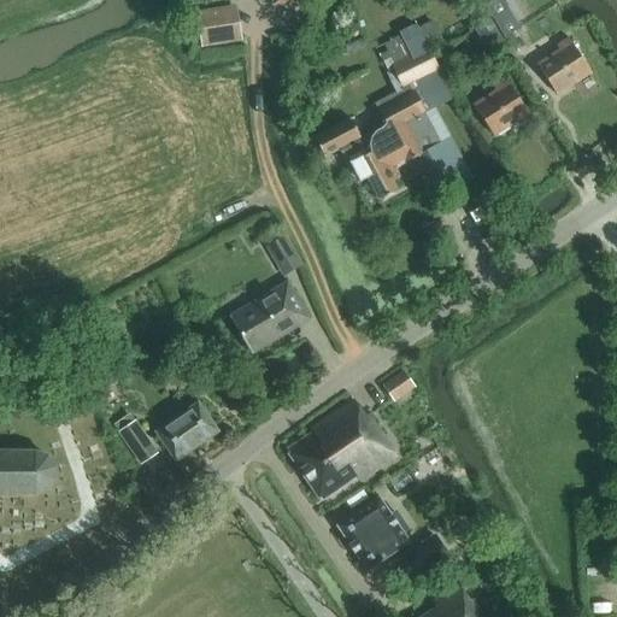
[(503,40),(511,34),(518,30),(501,0),(499,0),(485,10),(492,19),(501,37),(503,40)]
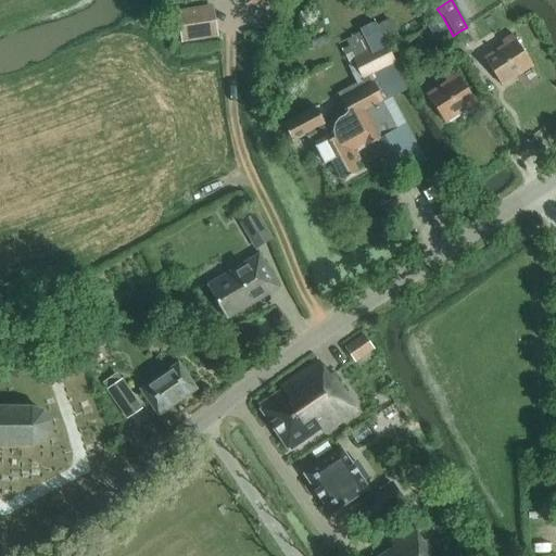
[(217,37),(212,5),(175,11),(180,43),(217,37)]
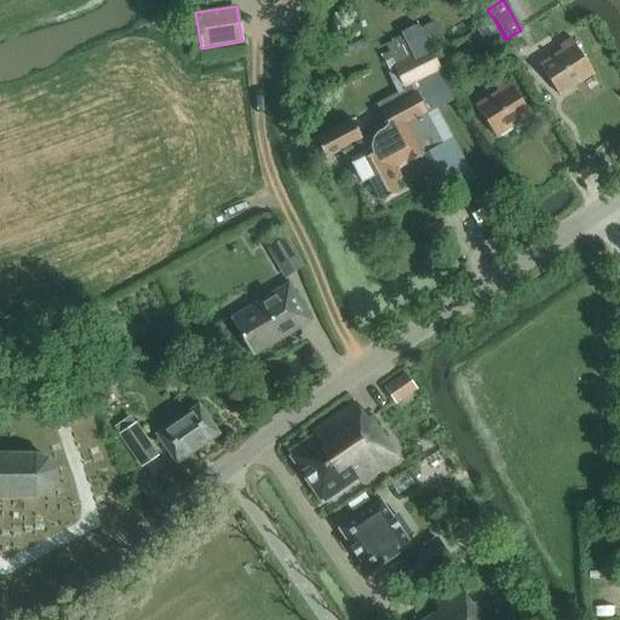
[(486,47),(504,38),(494,19),(476,30),(486,47)]
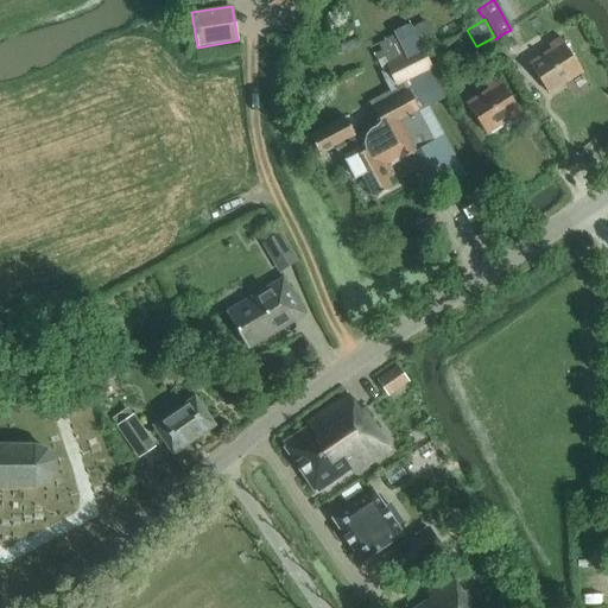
[(432,43),(423,24),(378,44),(388,64),(398,86),(429,71),(418,50),(432,43)]
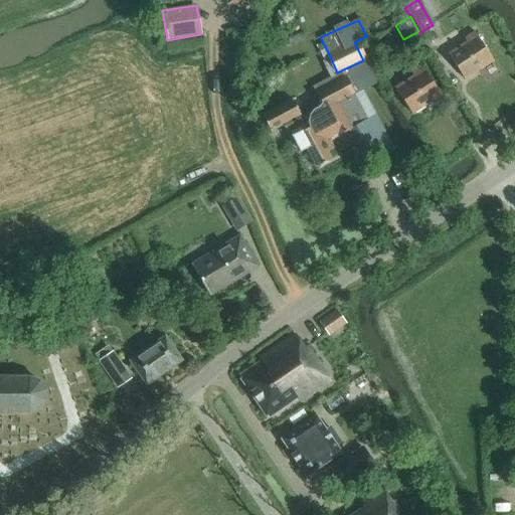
[(419,33),(423,38),(421,39),(426,47),(435,41),(426,28),(419,33)]
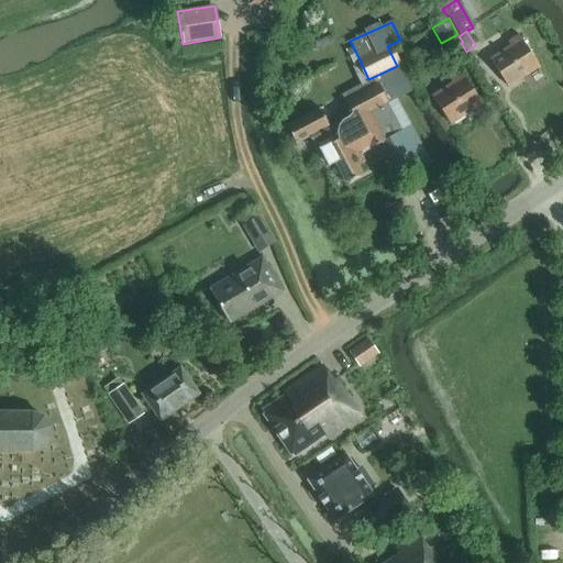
[(507,86),(539,66),(519,35),(507,42),(510,46),(489,59),(507,86)]
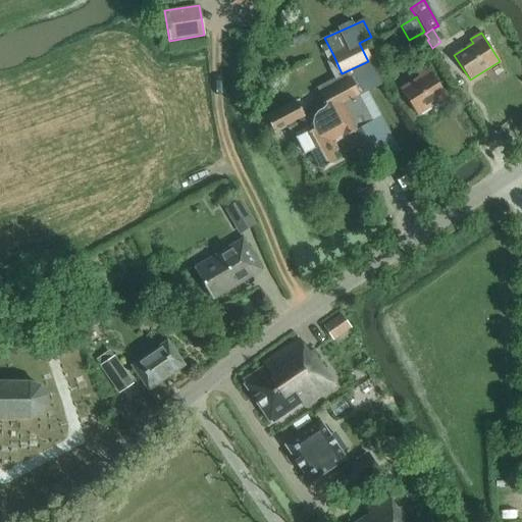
[(417,114),(447,96),(427,66),(417,73),(420,77),(401,90),(417,114)]
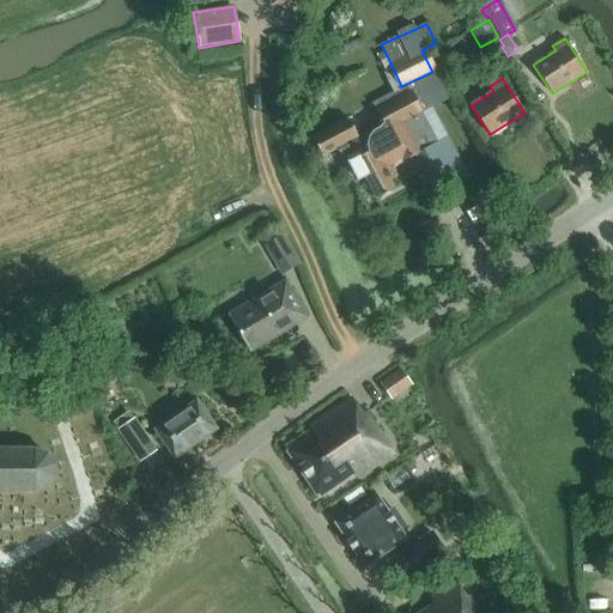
[(454,176),(422,110),(412,93),(377,111),(393,139),(366,152),(347,119),(311,138),(322,157),(341,146),(349,162),(357,180),(364,176),(377,199),(394,190),(389,181),(395,177),(388,163),(401,156),(405,161),(419,153),(435,186),(454,176)]
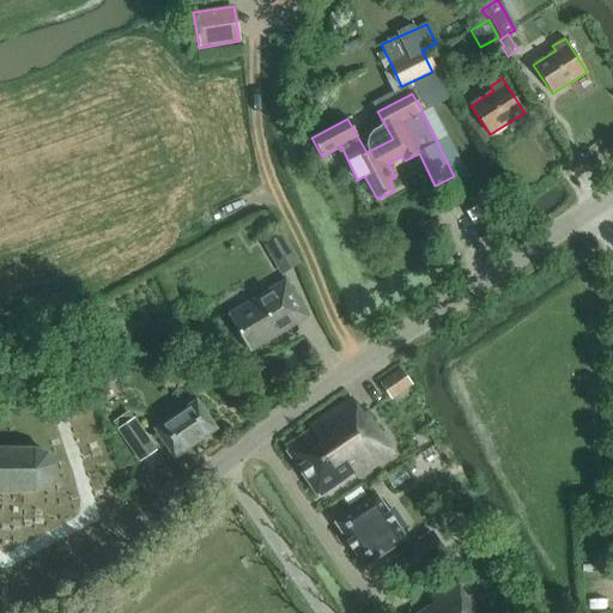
[(466,212),(472,223),(481,217),(477,206),(466,212)]
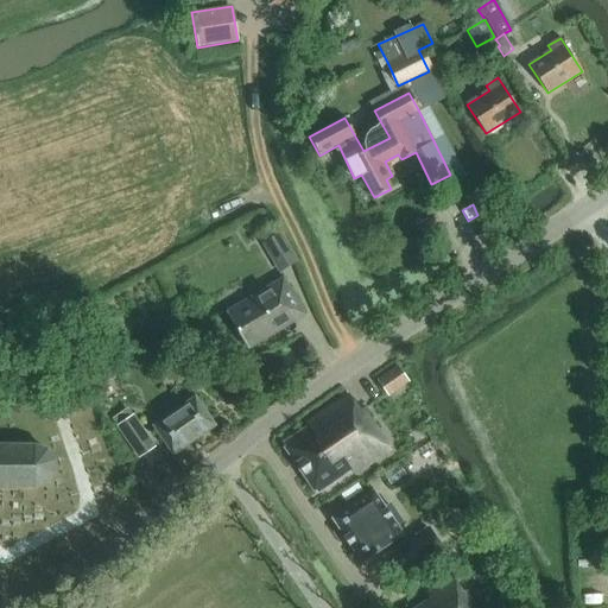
[(298,261),(282,232),(261,244),(278,272),(298,261)]
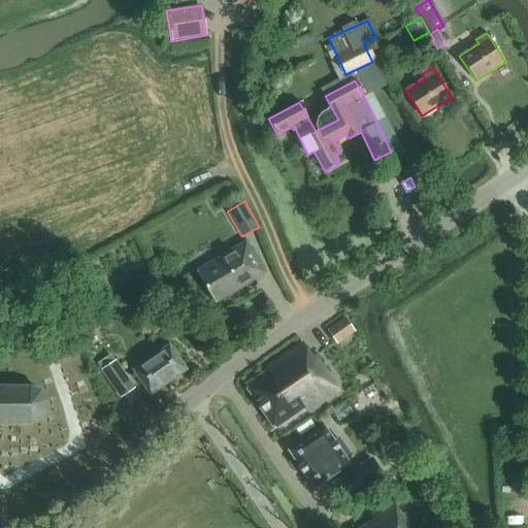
[(245,241),(196,271),(215,303),(265,273),(245,241)]
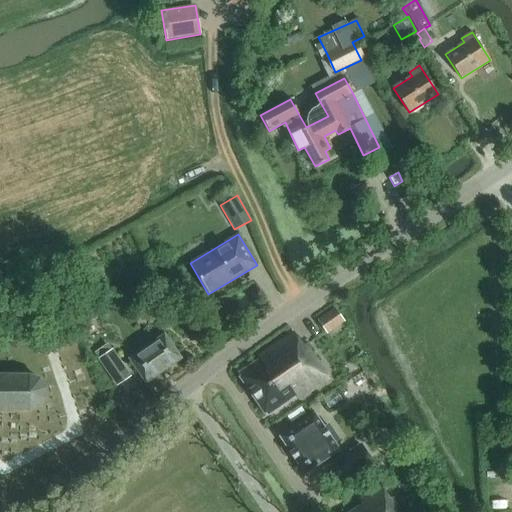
[(318,320),(327,332),(343,321),(334,309),(318,320)]
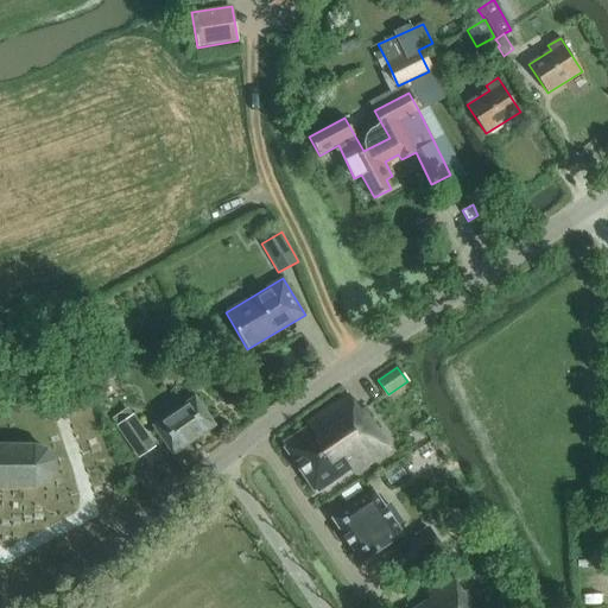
[(86,398),(82,390),(62,397),(65,406),(86,398)]
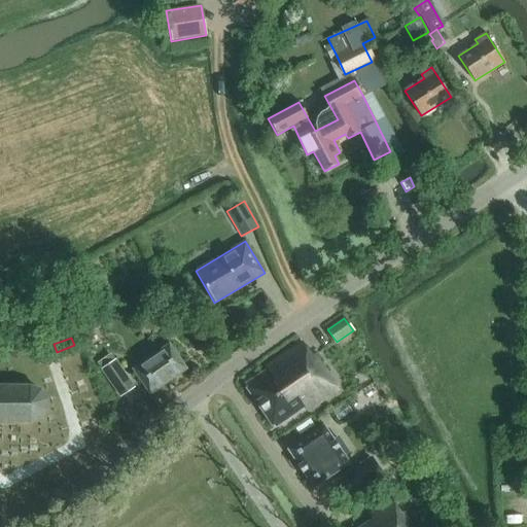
[(312,356),(303,343),(266,369),(267,370),(244,385),(274,428),(304,407),(307,411),(338,390),(314,354),(312,356)]
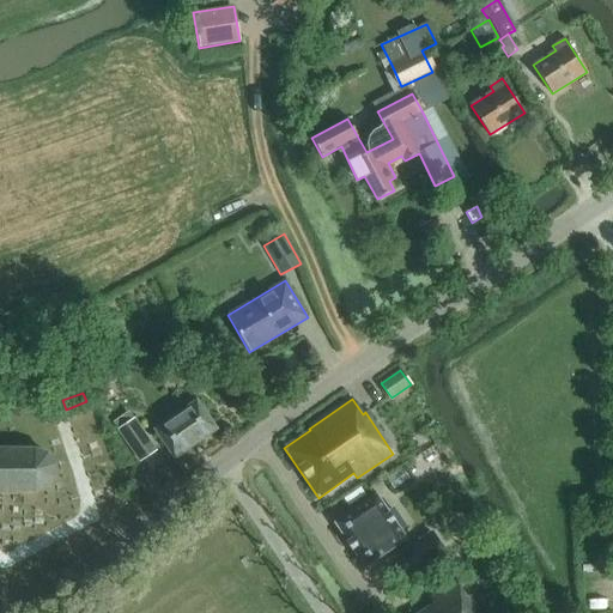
[(216,429),(201,407),(196,400),(155,430),(174,459),(216,429)]
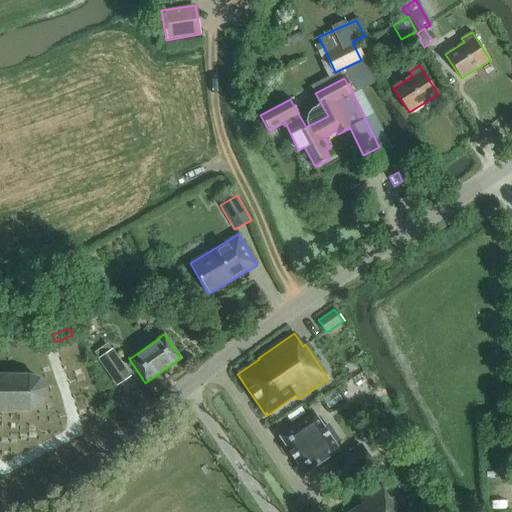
[(131,376),(112,349),(95,360),(114,388),(131,376)]
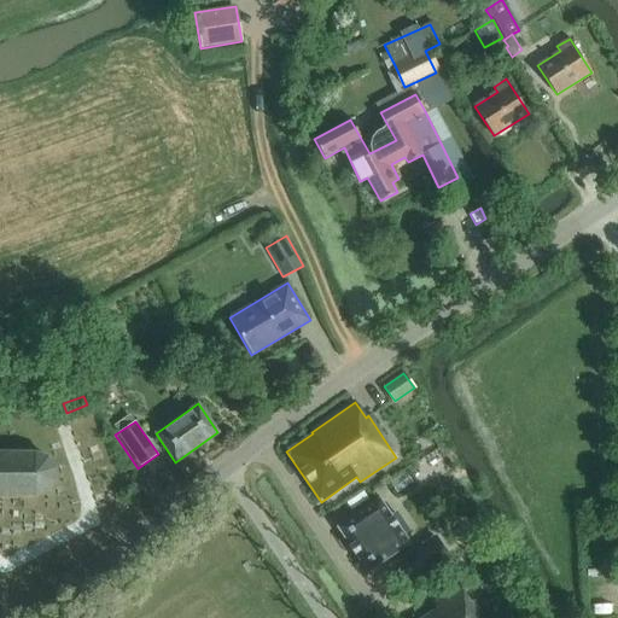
[(39,453),(36,453),(0,453),(0,495),(36,496),(48,491),(56,481),(56,468),(54,465),(53,462),(51,459),(48,458),(45,455),(42,454),(39,453)]
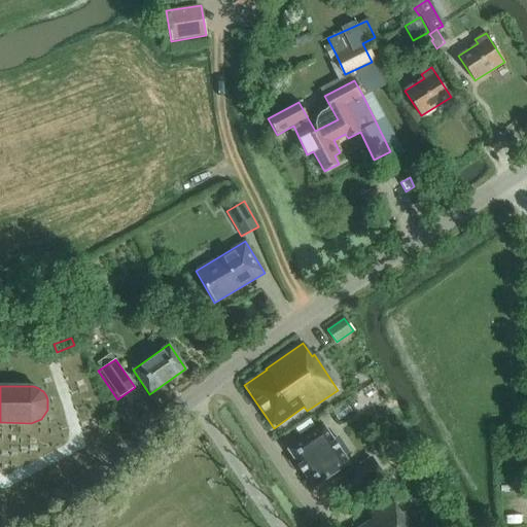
[(338,435),(332,438),(323,425),(288,449),(314,487),(349,462),(345,456),(349,453),(338,435)]
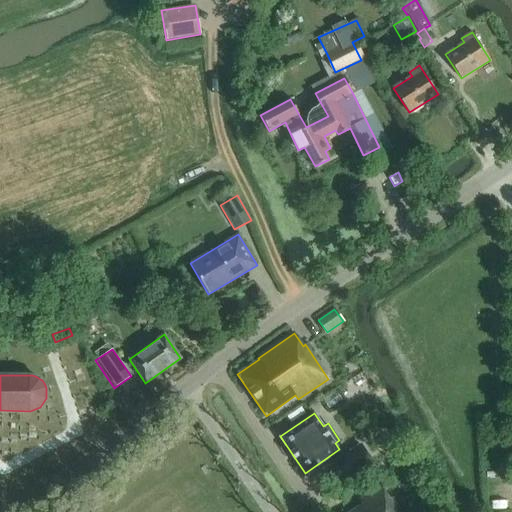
[(324,470),(335,486),(372,461),(360,444),(324,470)]
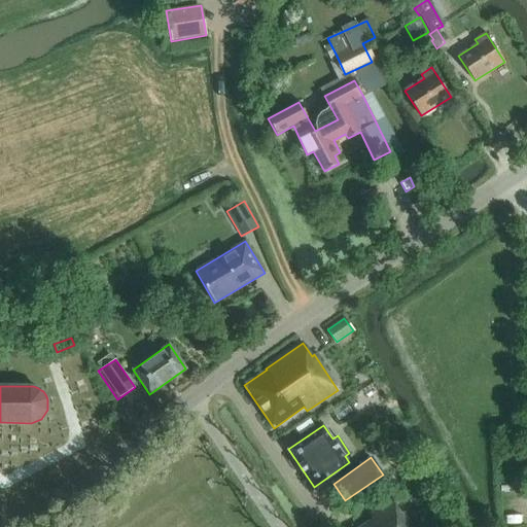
[(373,519),(359,526),(413,526),(403,512),(401,514),(391,499),(370,514),(373,519)]
